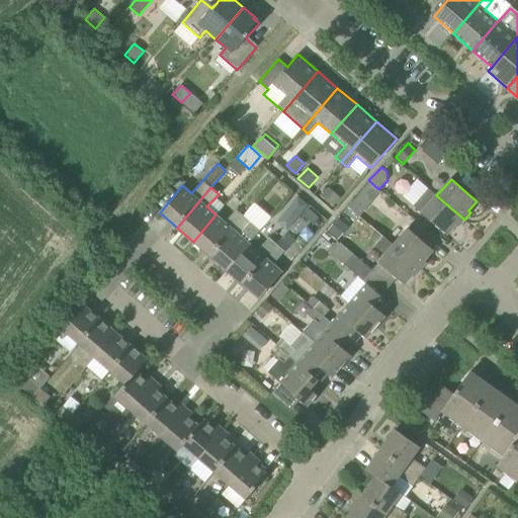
[(321,196),(333,206),(341,198),(329,187),(321,196)]
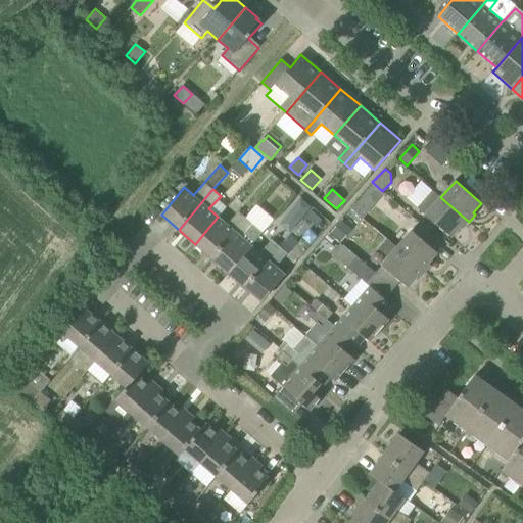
[(469,222),(440,197),(432,191),(418,208),(452,237),(462,226),(464,228),(469,222)]
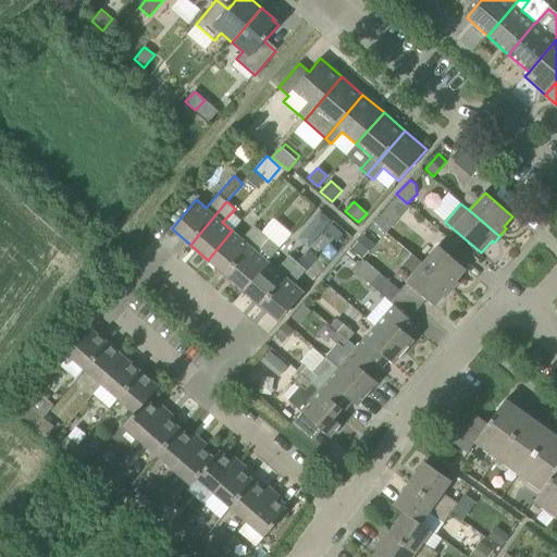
[(385,210),(375,222),(388,233),(397,221),(385,210)]
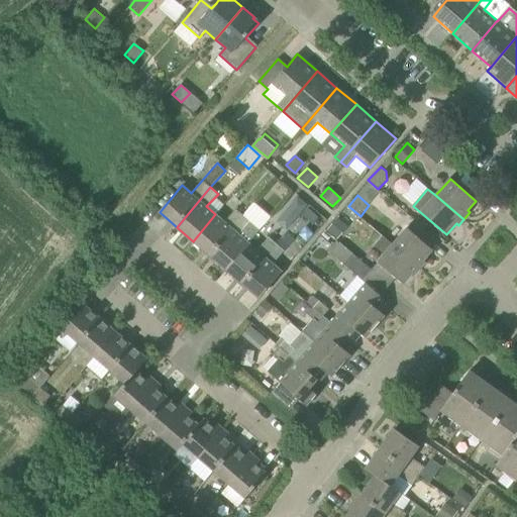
[(298,196),(291,204),(301,212),(308,205),(298,196)]
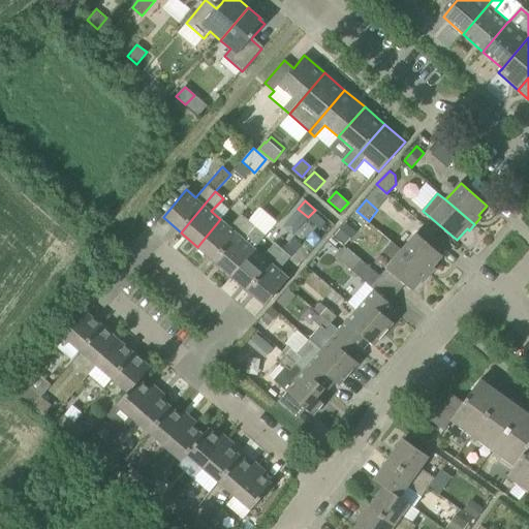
[(214,261),(249,220),(241,213),(229,227),(220,219),(197,247),(214,261)]
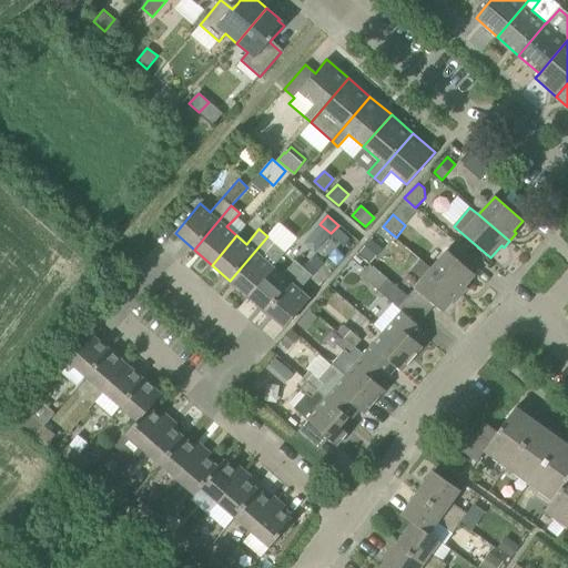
[(340,230),(333,236),(344,245),(350,239),(340,230)]
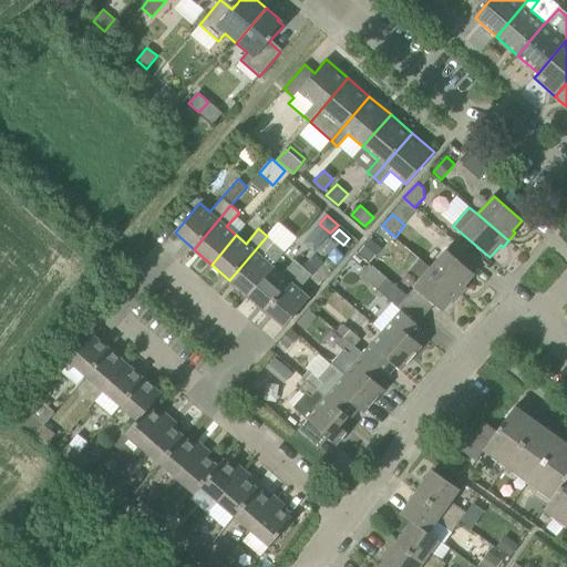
[(248,296),(272,267),(285,253),(267,236),(229,280),(248,296)]
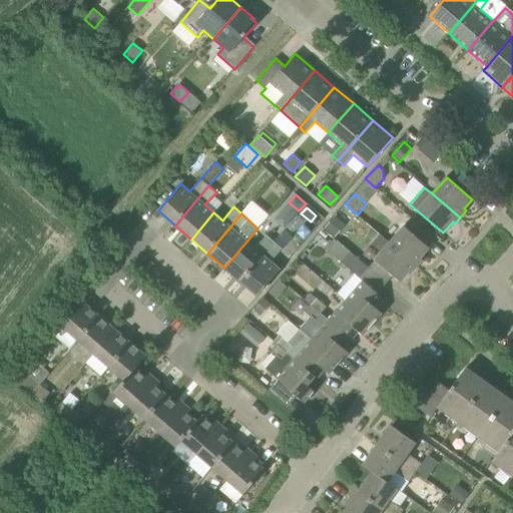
[(335,216),(325,228),(334,236),(344,224),(335,216)]
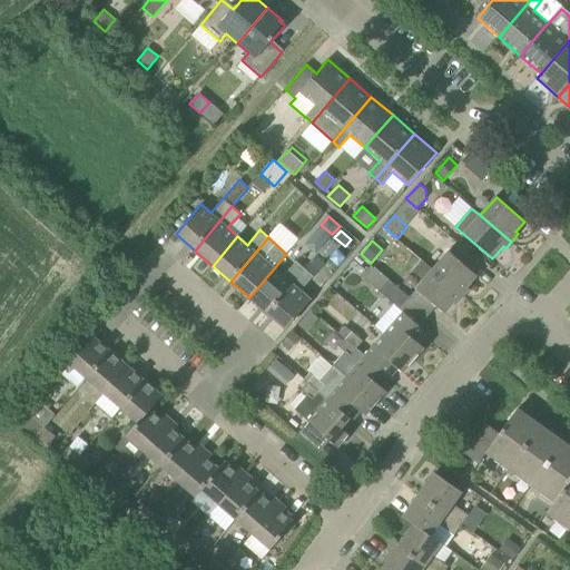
[(433,269),(463,296),(470,288),(468,286),(478,276),(449,252),(433,269)]
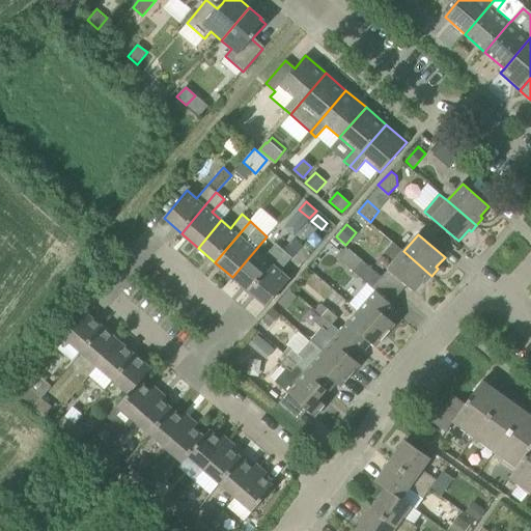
[(395,261),(388,270),(408,286),(414,292),(424,280),(426,282),(431,276),(403,251),(393,243),(389,248),(389,256),(395,261)]
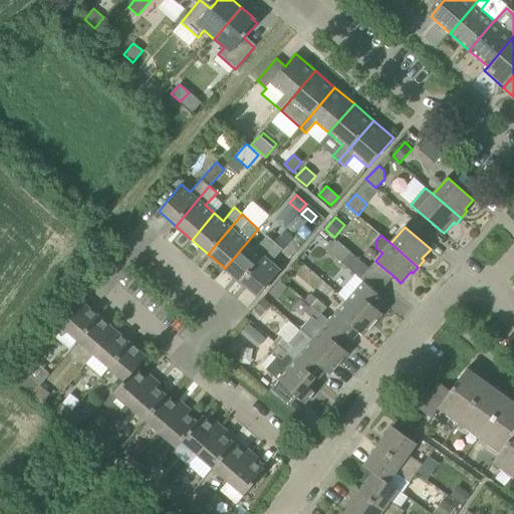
[(225,268),(241,282),(275,243),(267,236),(256,249),(247,242),(225,268)]
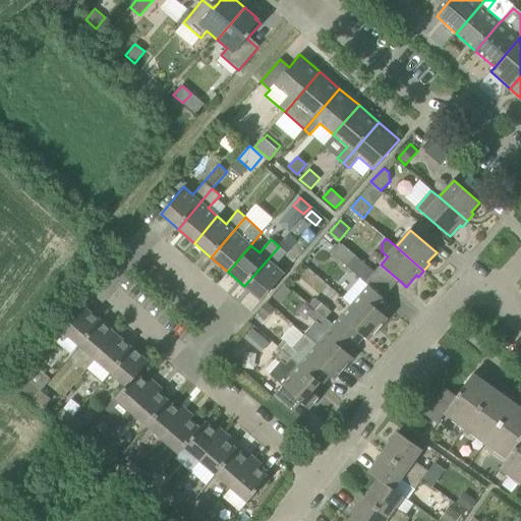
[(346,266),(355,255),(354,254),(342,244),(333,254),(346,266)]
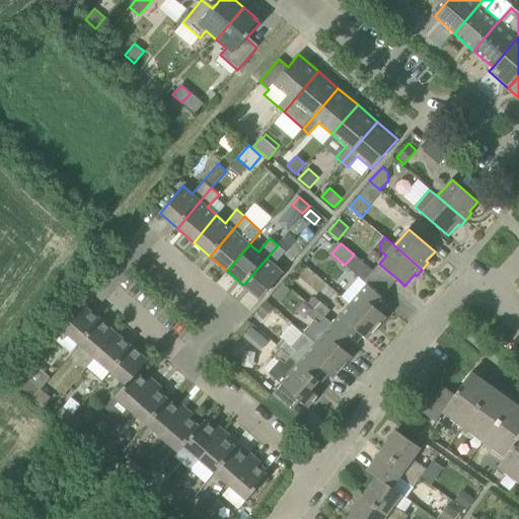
[(243,285),(261,300),(284,273),(275,266),(286,252),(278,245),(243,285)]
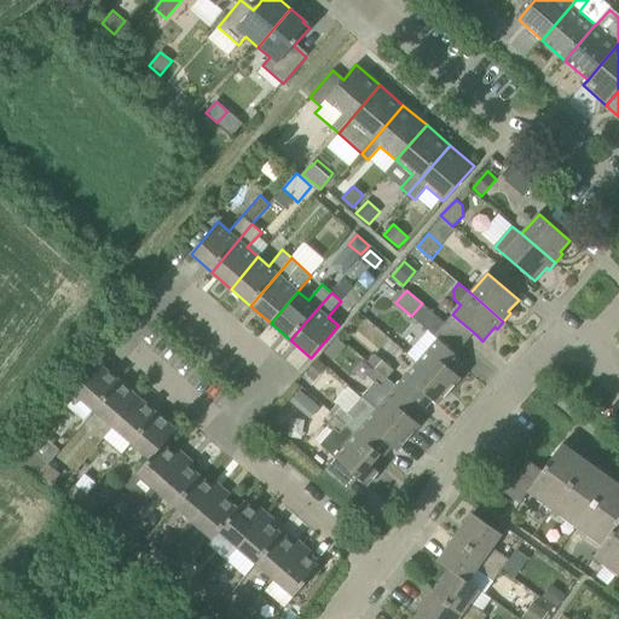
[(434,313),(422,304),(411,316),(434,336),(445,324),(434,313)]
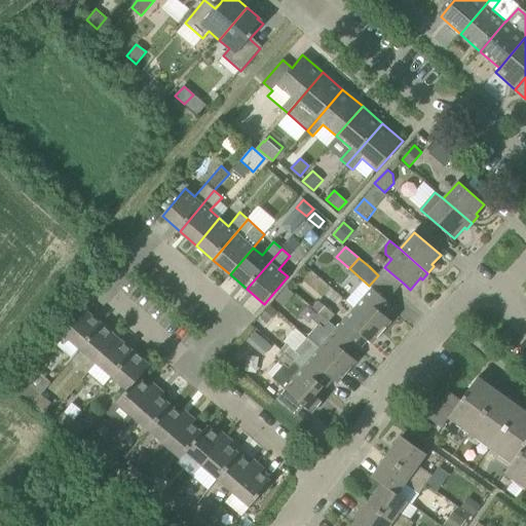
[(286,287),(278,295),(288,302),(295,294),(286,287)]
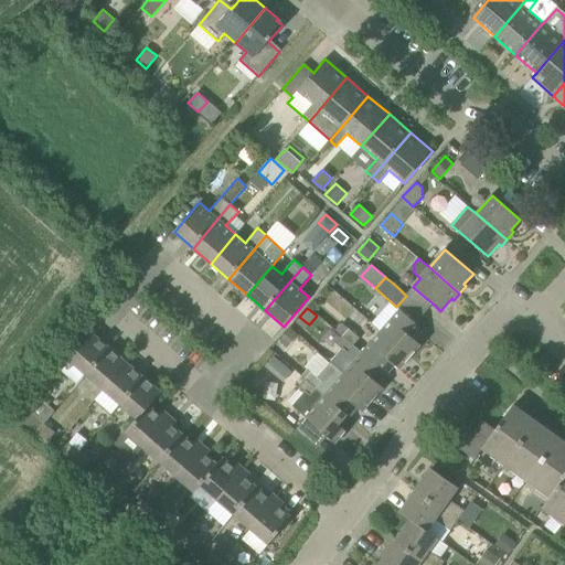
[(400,309),(381,331),(411,358),(420,345),(411,337),(419,326),(400,309)]
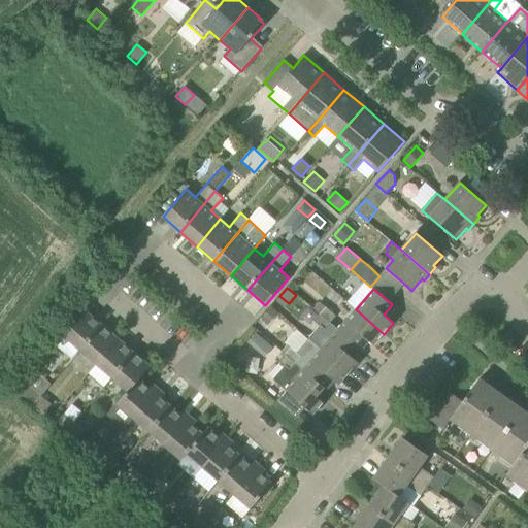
[(331,323),(336,317),(321,302),(315,309),(321,315),(331,323)]
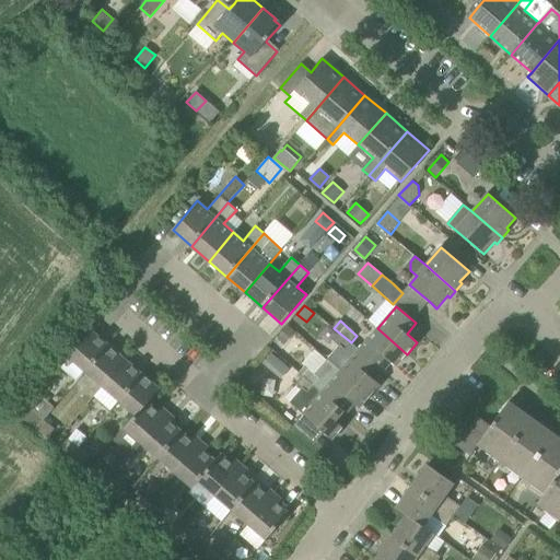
[(281,348),(296,333),(289,325),(273,341),(281,348)]
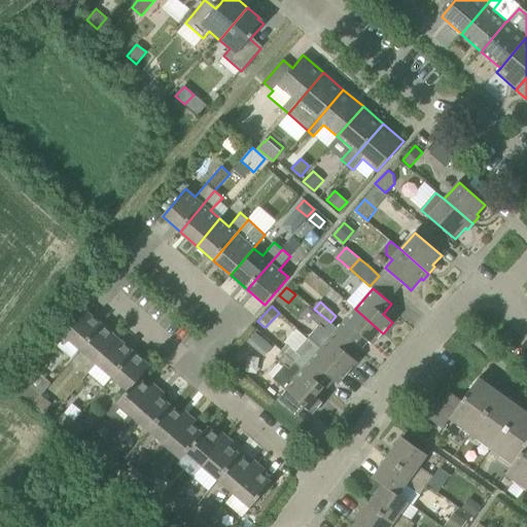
[(338,329),(356,345),(364,337),(373,344),(383,334),(355,309),(338,329)]
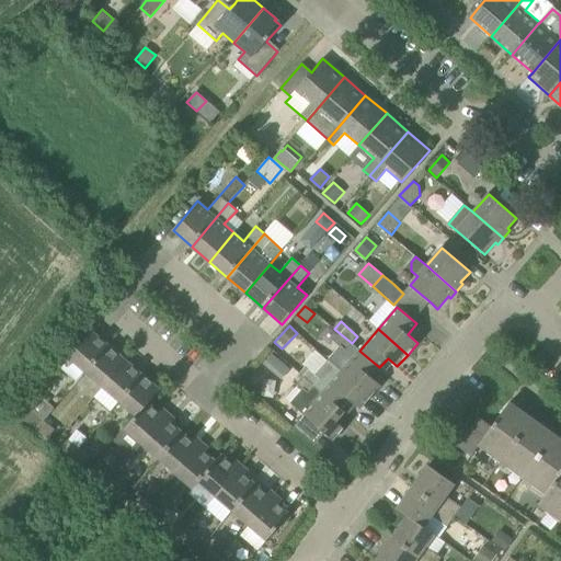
[(77,382),(86,373),(109,345),(91,331),(59,367),(77,382)]
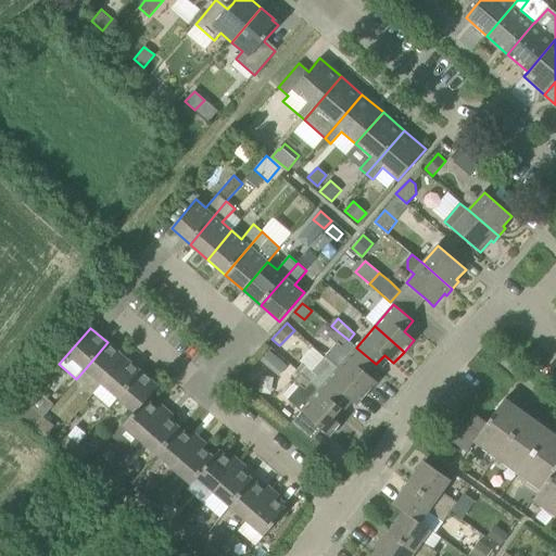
[(368,374),(376,364),(356,348),(349,340),(338,331),(331,338),(337,343),(325,357),(367,393),(377,382),(368,374)]
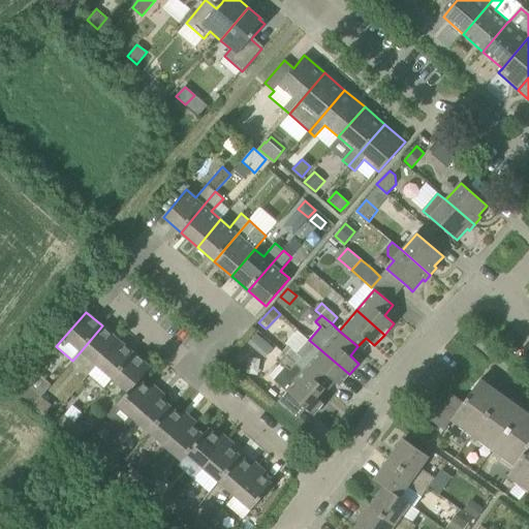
[(81,351),(97,365),(119,340),(102,325),(81,351)]
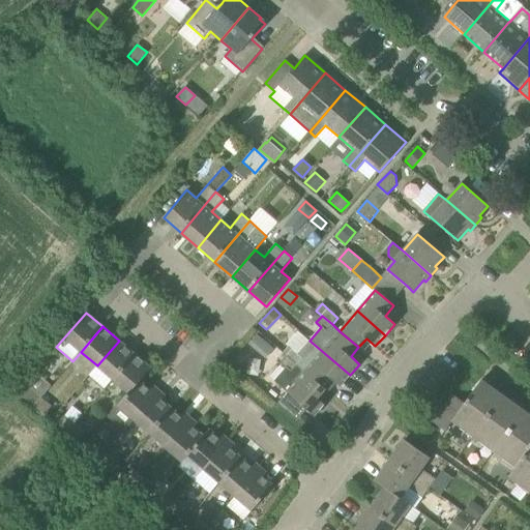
[(266,360),(275,349),(256,333),(247,344),(266,360)]
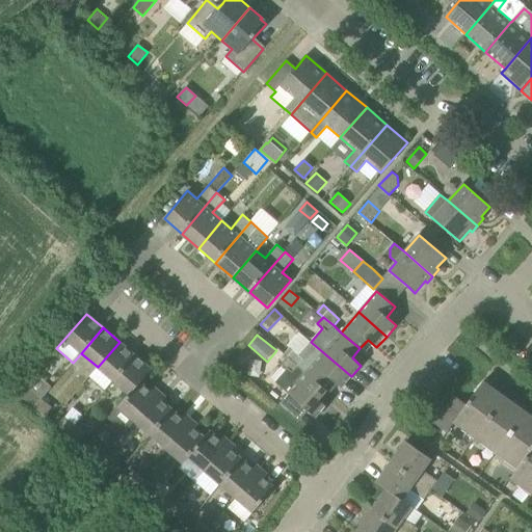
[(120,342),(98,367),(113,381),(135,355),(130,350),(120,342)]
